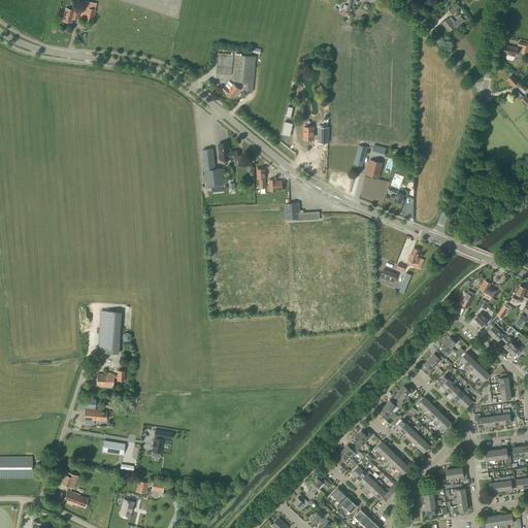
[(453,14),(461,7),(457,3),(449,10),(453,14)]
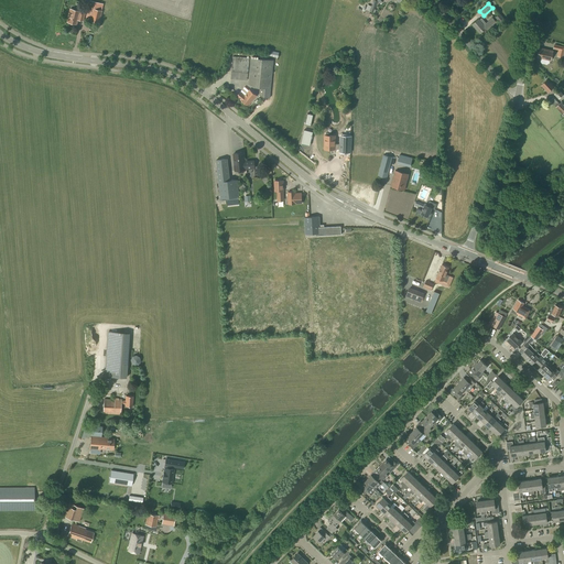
[(101,11),(102,8),(94,6),(94,9),(91,8),(91,10),(87,9),(85,19),(89,20),(89,21),(99,23),(102,11),(101,11)]
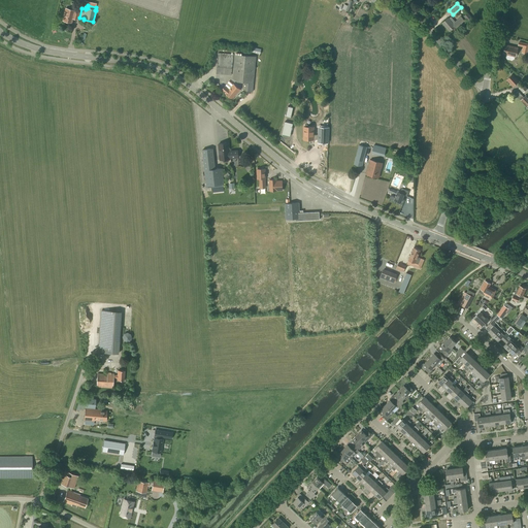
[(78,17),(79,10),(73,8),(73,10),(66,8),(63,21),(71,23),(73,15),(78,17)]
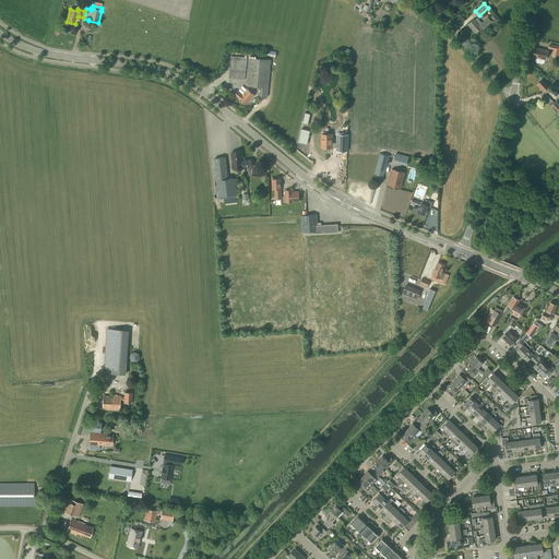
[(483,31),(491,22),(488,18),(479,25),(474,20),(468,24),(476,34),(482,28),(483,31)]
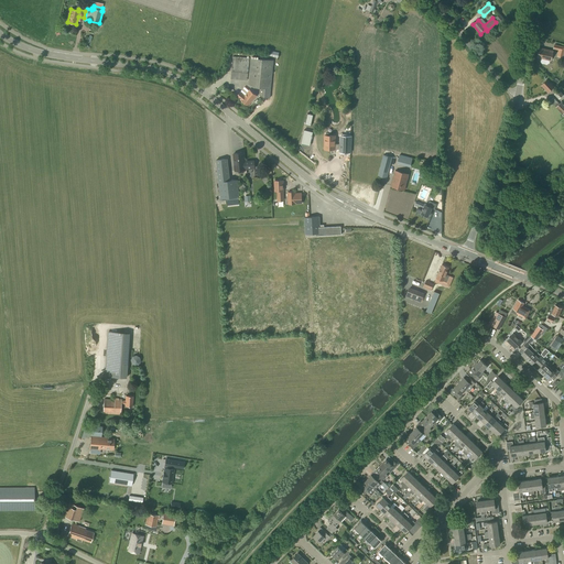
[(551,61),(553,52),(540,49),(538,57),(541,58),(540,61),(542,64),(546,65),(550,63),(550,61),(551,61)]
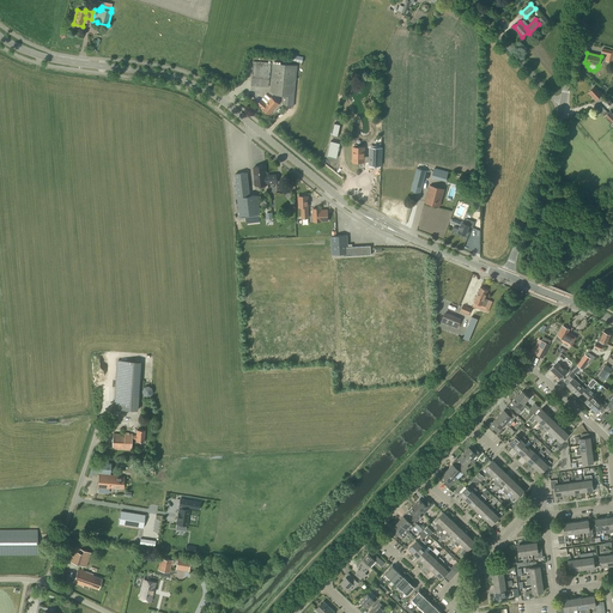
[(269,87),(269,77),(271,64),(253,61),(250,86),(269,87)]
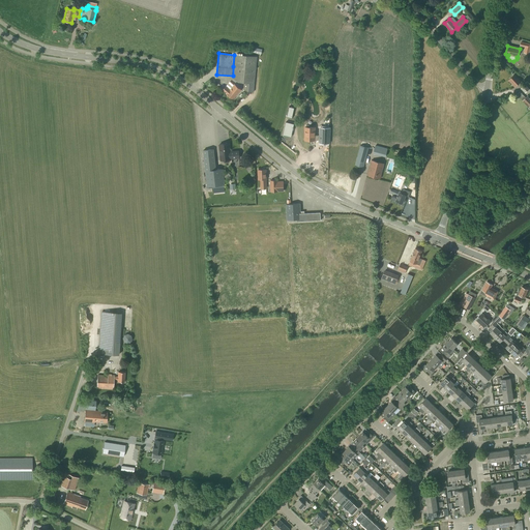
[(254,92),(254,84),(257,57),(236,55),(234,66),(233,80),(239,83),(246,83),(246,91),(254,92)]
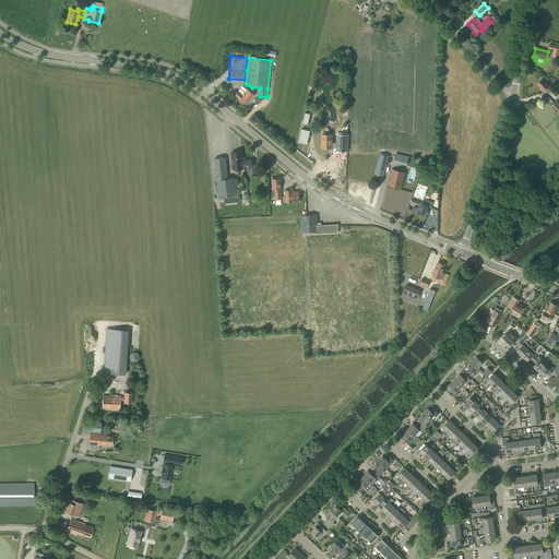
[(543,92),(549,86),(542,79),(536,84),(543,92)]
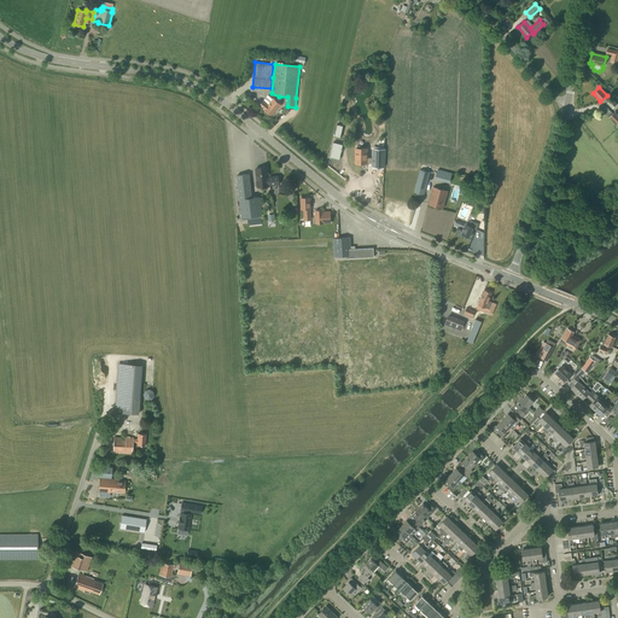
[(617,104),(612,98),(607,104),(617,114),(617,112),(617,104)]
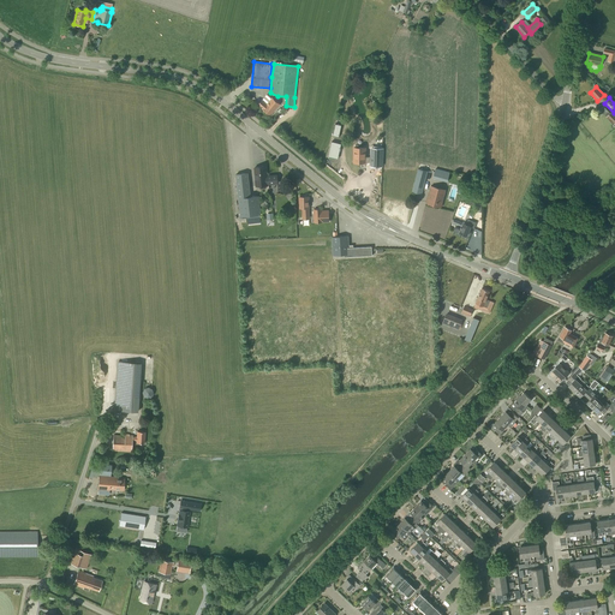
[(270,115),(280,105),(273,99),(267,105),(262,101),(258,105),(263,109),(270,115)]
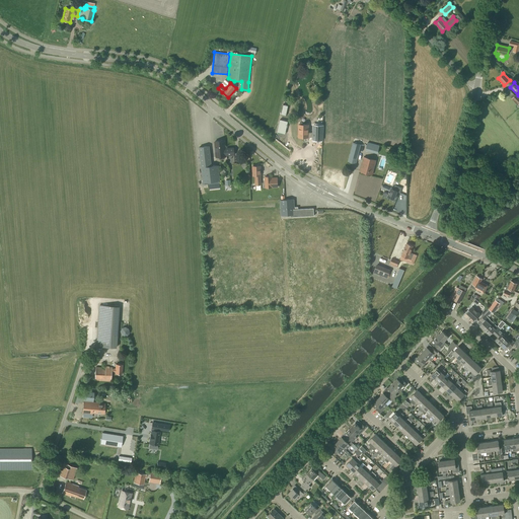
[(282,133),(283,132),(286,133),(288,121),(280,120),(278,132),(282,133)]
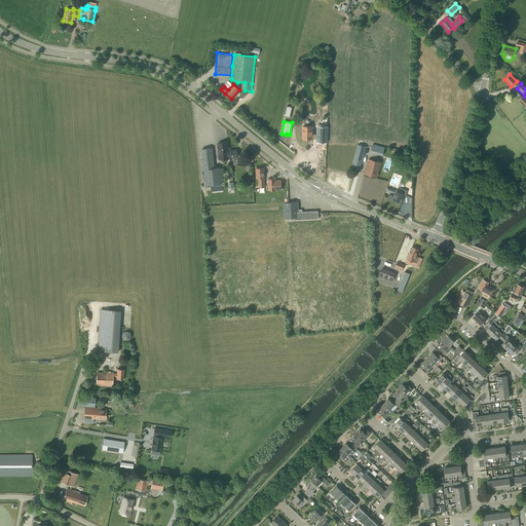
[(308,126),(308,125),(307,125),(307,124),(306,124),(305,124),(304,124),(304,125),(303,126),(302,139),(312,140),(312,138),(317,139),(316,142),(327,143),(328,127),(317,126),(317,135),(312,135),(312,126),(308,126)]
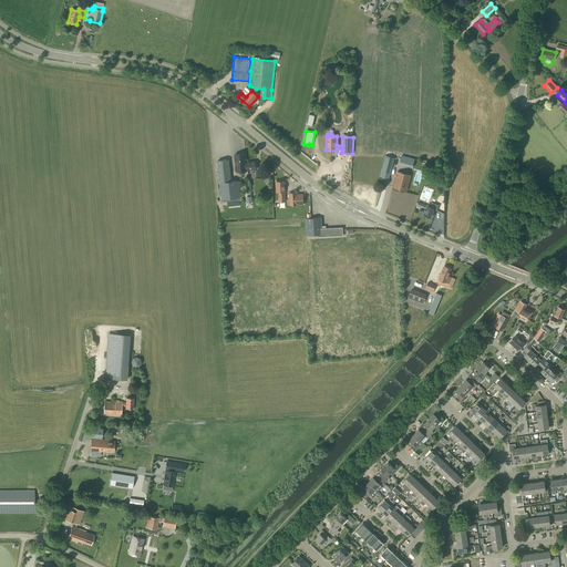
[(246,162),(245,154),(235,154),(236,172),(239,172),(239,174),(245,174),(245,171),(256,169),(256,162),(246,162)]
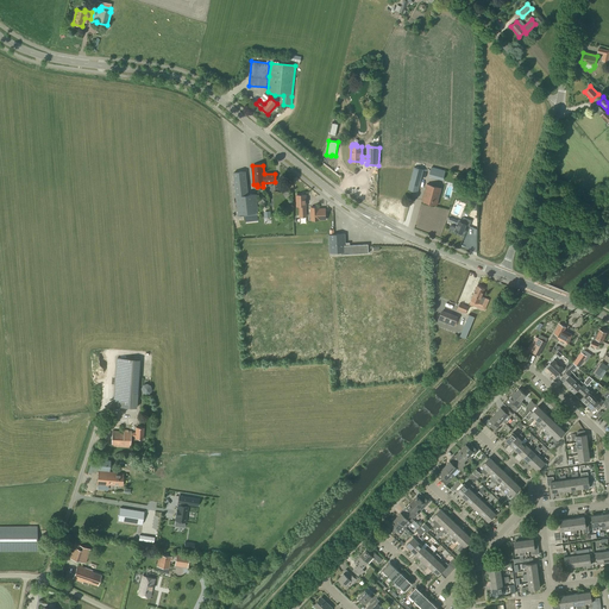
[(424,170),(414,167),(408,190),(418,193),(424,170)]
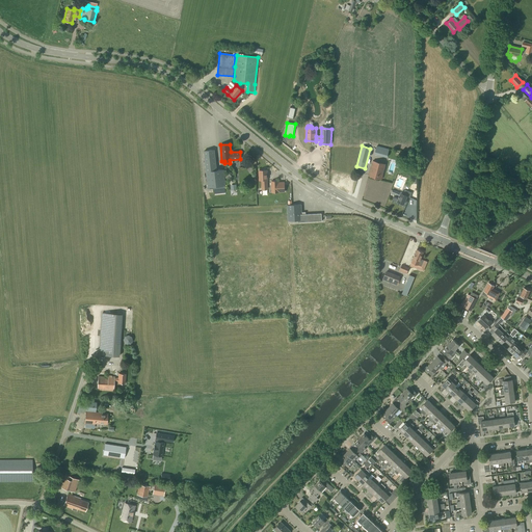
[(389,149),(376,145),(374,154),(387,157),(389,149)]
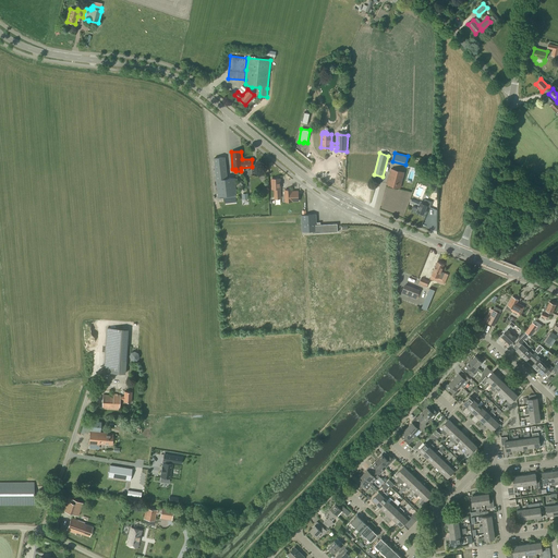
[(228,179),(225,157),(214,158),(218,196),(219,198),(237,197),(237,195),(234,178),(228,179)]
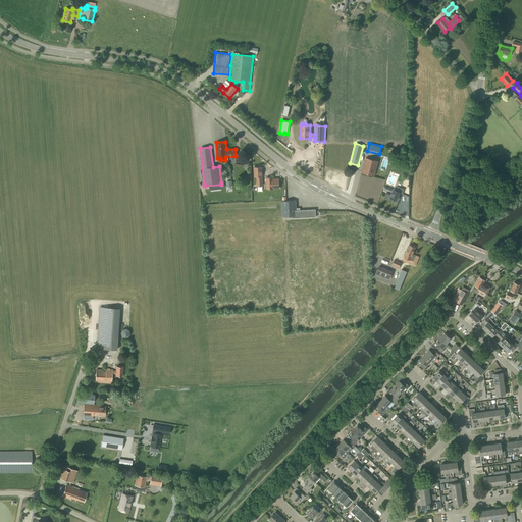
[(374,176),(378,161),(366,158),(362,172),(374,176)]
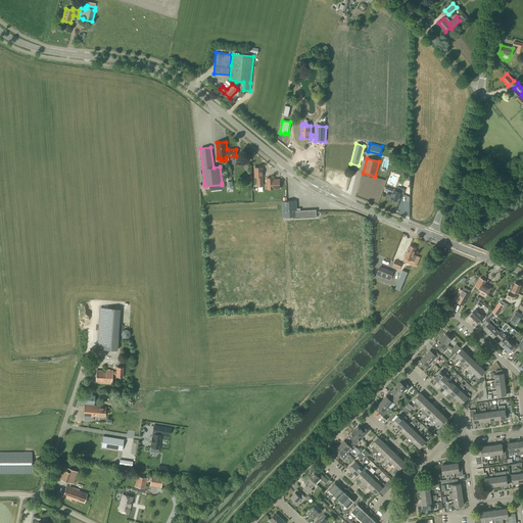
[(264,186),(263,177),(263,168),(254,168),(255,178),(256,177),(257,187),(264,186)]
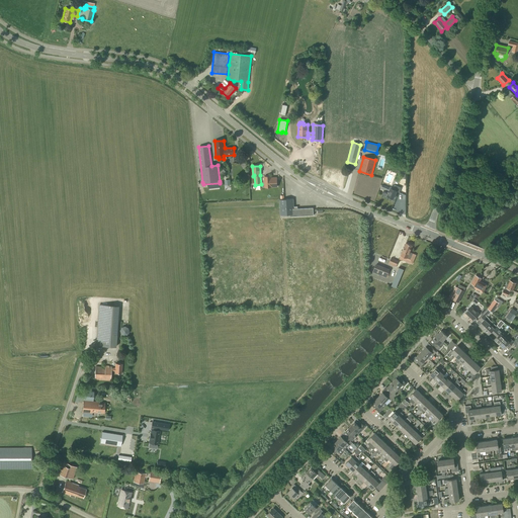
[(270,178),(270,176),(264,176),(264,187),(271,187),(277,186),(276,178),(270,178)]
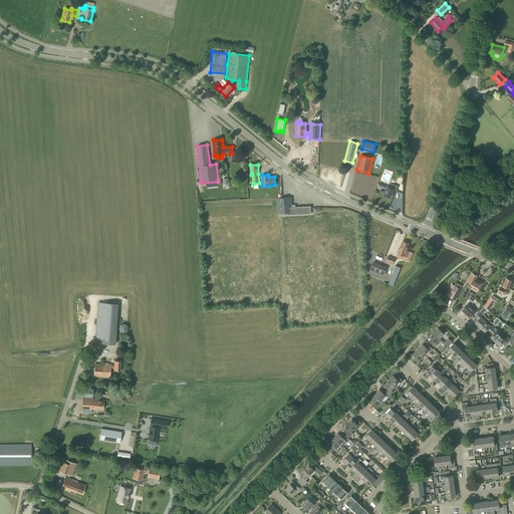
[(397,191),(398,187),(391,184),(390,188),(387,187),(386,190),(381,188),(378,193),(390,198),(394,190),(397,191)]
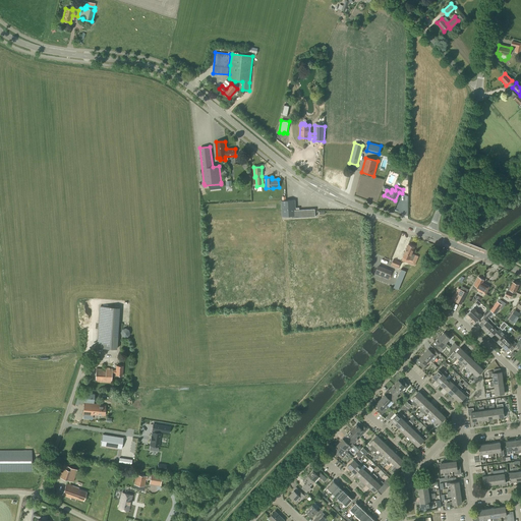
[(295,208),(295,207),(295,200),(281,200),(282,217),(292,216),(292,218),(315,217),(314,209),(299,210),(299,208),(295,208)]
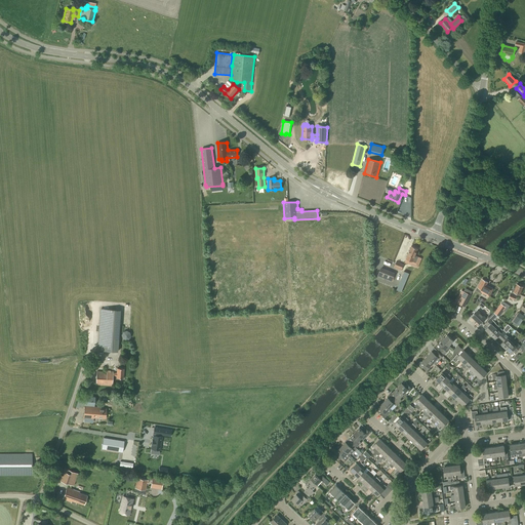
[(416,263),(418,256),(415,255),(418,249),(411,246),(406,258),(416,263)]
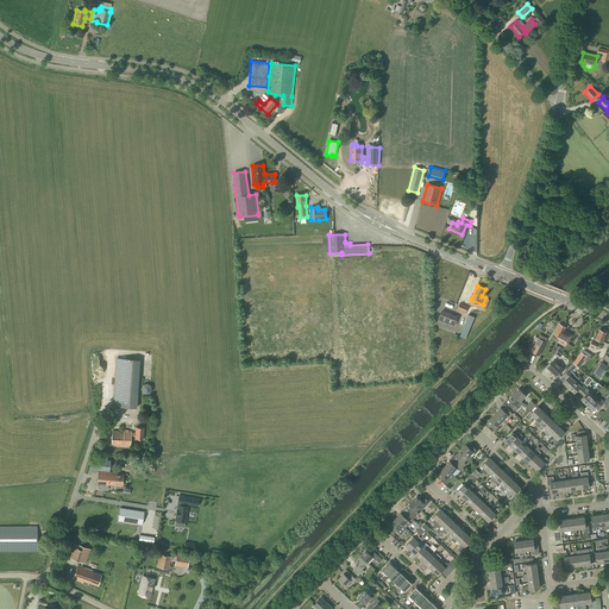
[(465,314),(469,307),(459,303),(457,311),(465,314)]
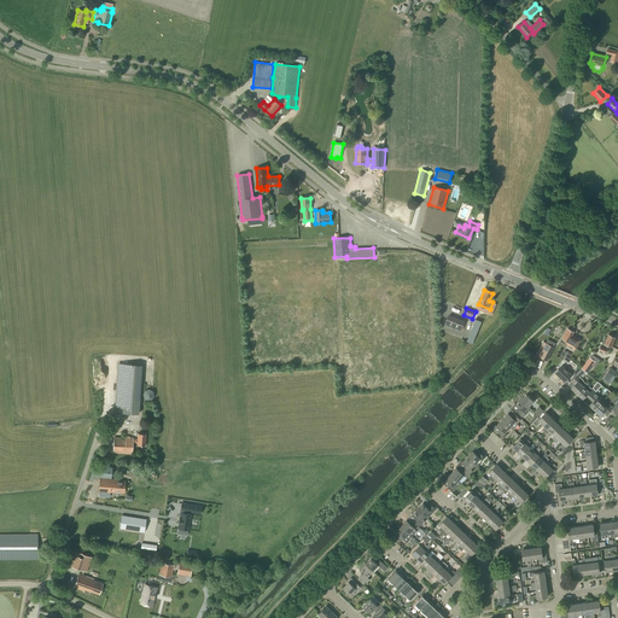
[(461,331),(465,321),(448,315),(444,325),(461,331)]
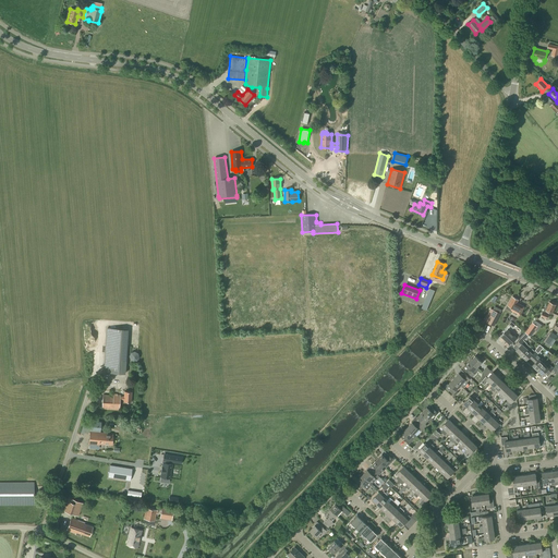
[(429,310),(436,290),(431,288),(424,308),(429,310)]
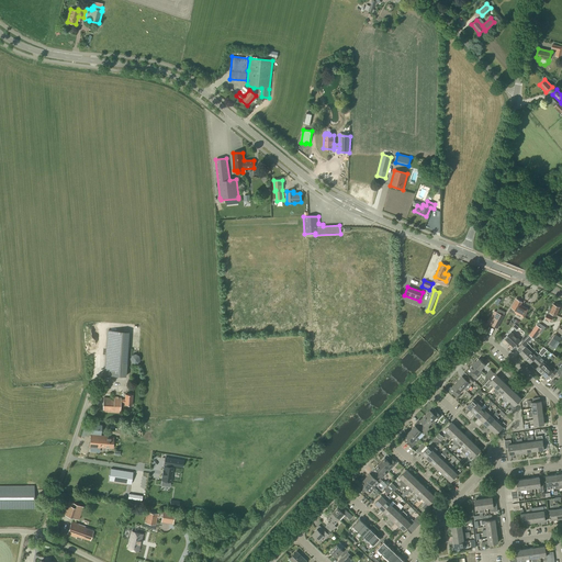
[(520,305),(523,302),(517,300),(515,303),(514,302),(510,307),(512,307),(509,311),(515,314),(516,313),(524,317),(528,310),(520,305)]
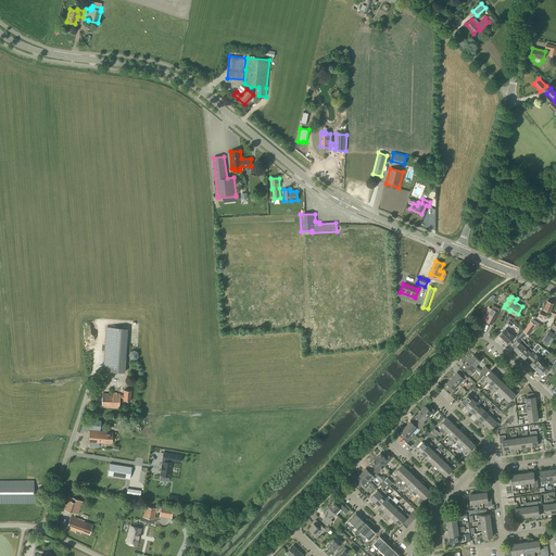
[(551,312),(554,304),(547,301),(545,305),(543,304),(539,315),(545,318),(548,311),(551,312)]
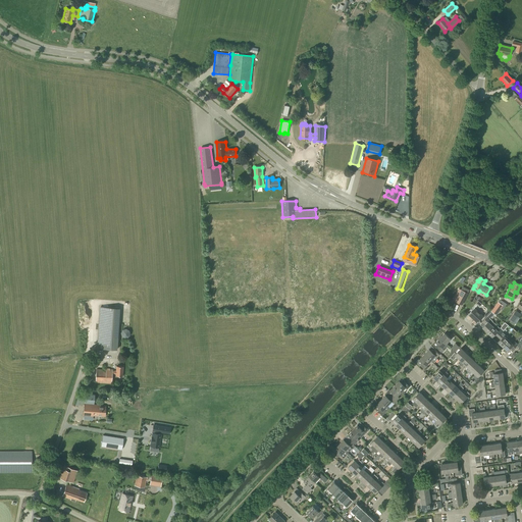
[(469,290),(463,286),(461,290),(459,289),(453,300),(462,305),(468,294),(469,290)]
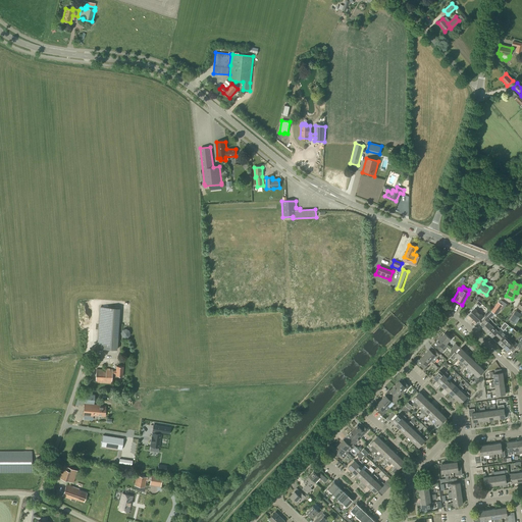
[(502,310),(507,304),(500,299),(490,311),(497,315),(501,309),(502,310)]
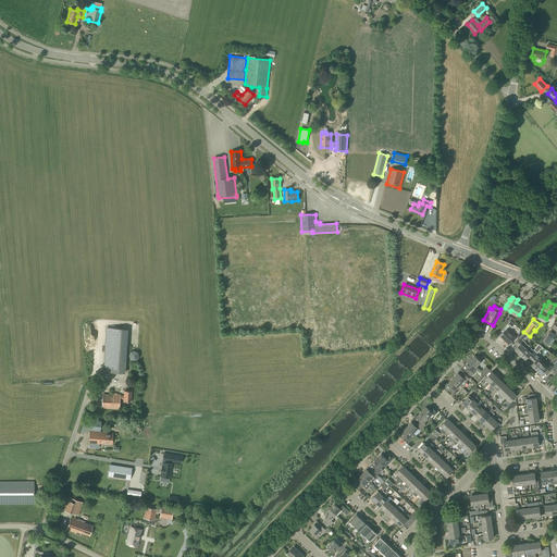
[(125,373),(127,329),(106,327),(102,371),(125,373)]
